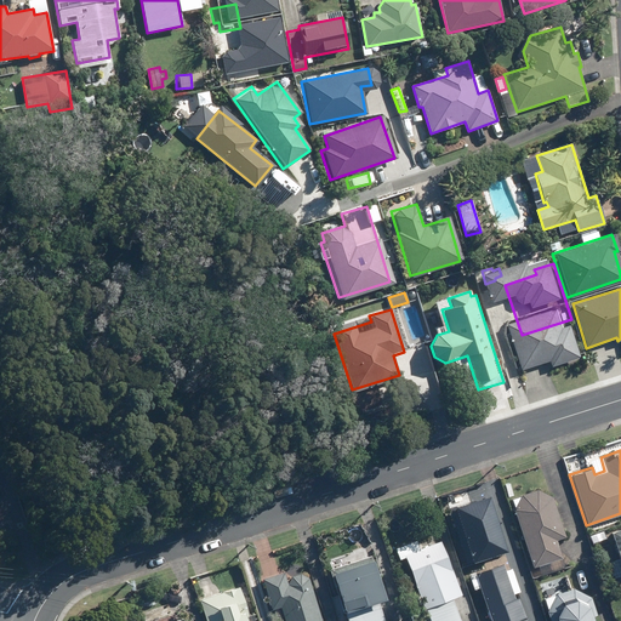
[(522,493),(514,508),(533,565),(562,556),(557,539),(565,536),(552,496),(536,488),(522,493)]
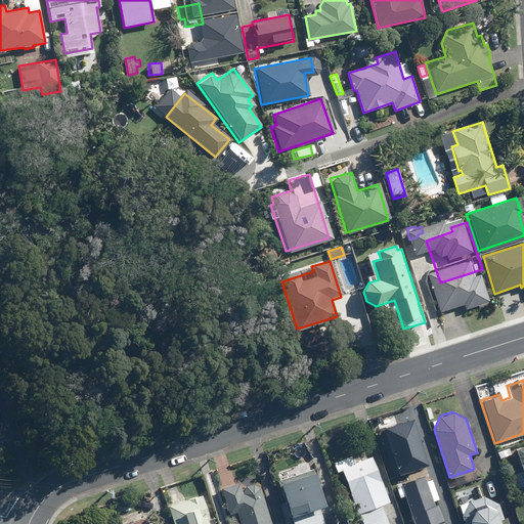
[(508,448),(497,451),(499,459),(509,455),(508,448)]
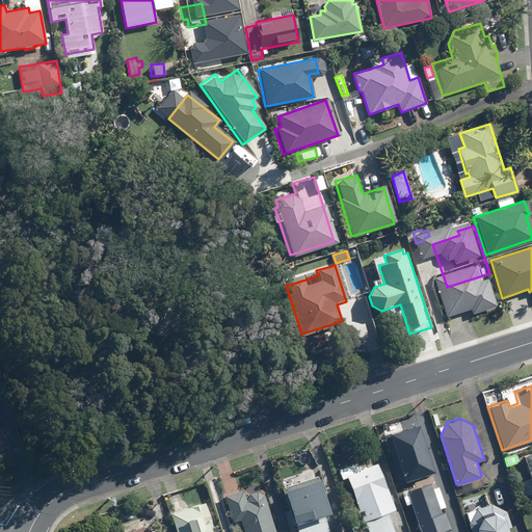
[(396,507),(377,461),(346,474),(368,531),(391,531),(395,531),(388,511),(396,507)]
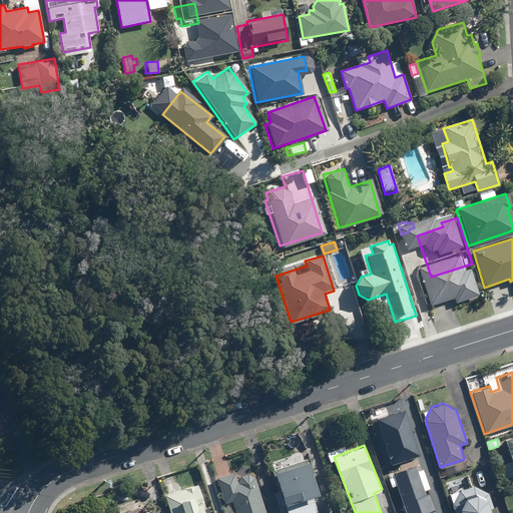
[(318,512),(313,495),(319,493),(308,459),(274,470),(287,512),(318,512)]
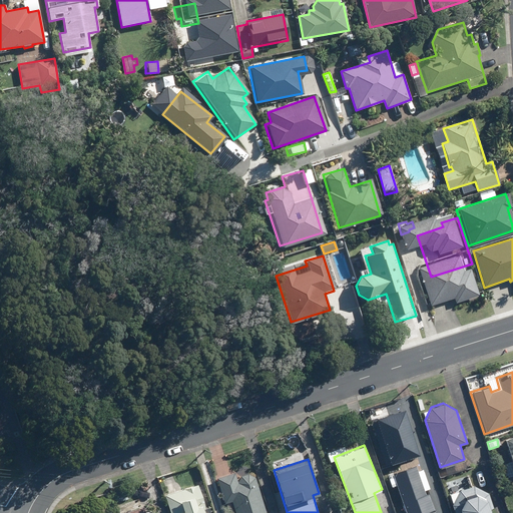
[(415,465),(387,474),(391,486),(397,483),(406,512),(420,512),(434,508),(428,492),(425,494),(415,465)]
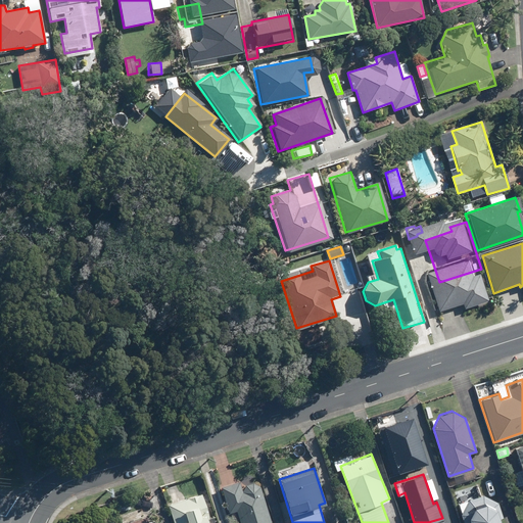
[(448,500),(440,476),(430,480),(438,503),(448,500)]
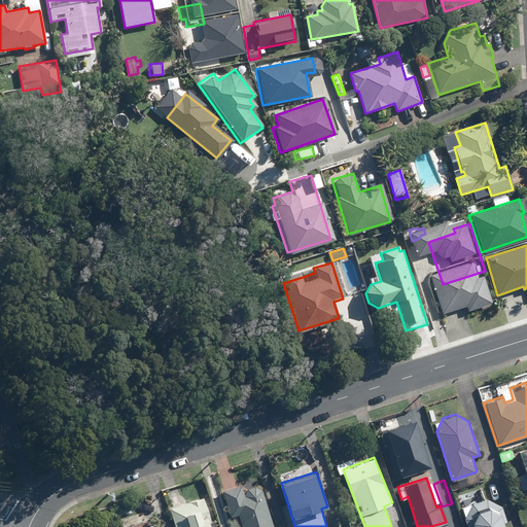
[(242,526),(274,526),(262,489),(255,485),(248,487),(245,493),(243,493),(241,484),(222,490),(231,515),(239,513),(242,526)]
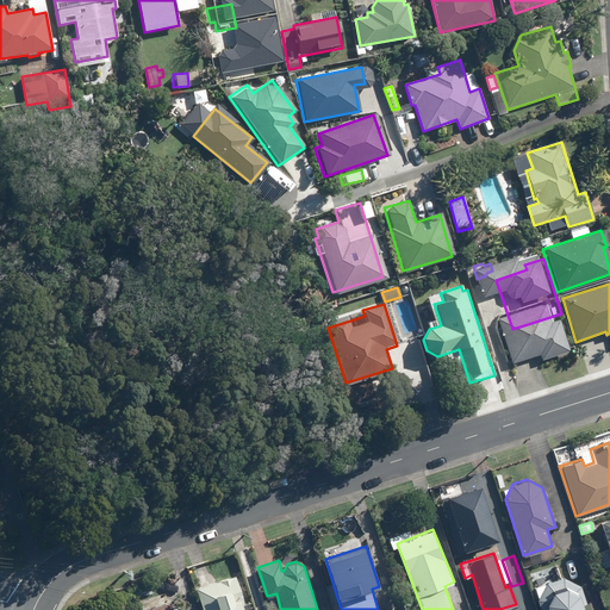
[(197,587),(203,609),(243,609),(242,604),(244,603),(235,574),(197,587)]
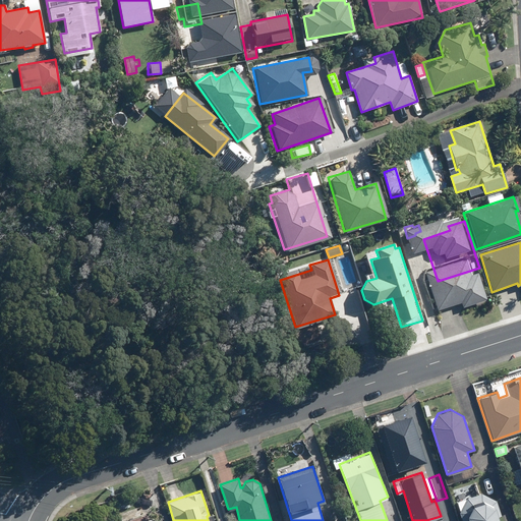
[(467,497),(460,512),(462,520),(500,520),(499,516),(502,515),(497,501),(479,493),(467,497)]
